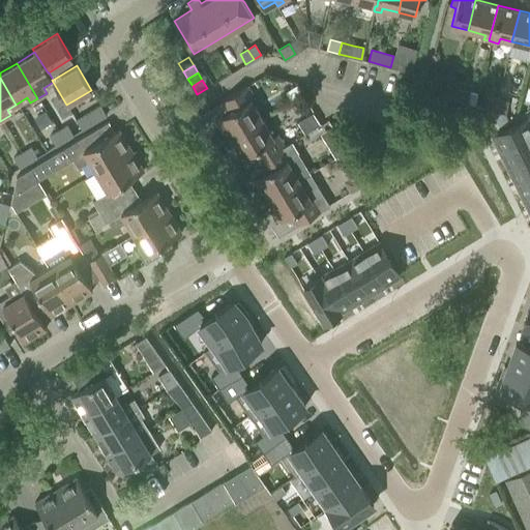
[(423,91),(450,98),(453,87),(427,80),(423,91)]
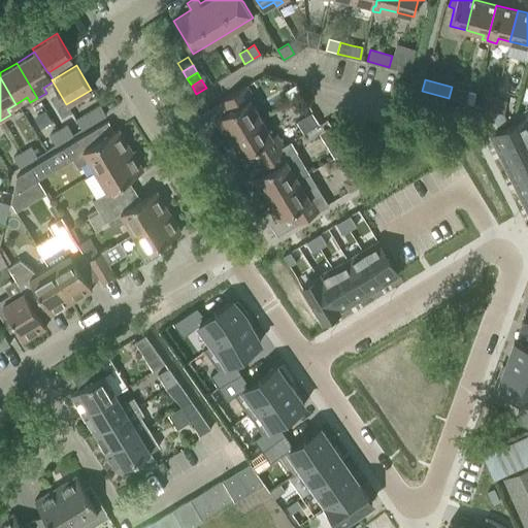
[(225,128),(230,136),(260,118),(249,99),(254,97),(245,85),(220,101),(226,112),(213,120),(221,131),(225,128)]
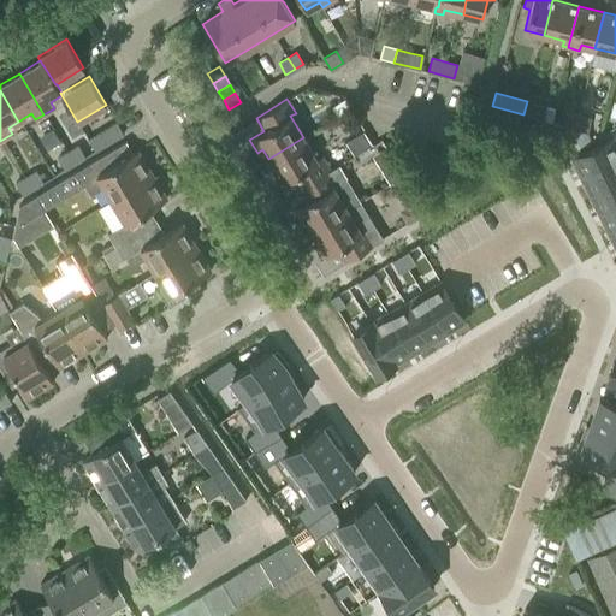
[(527,101),(523,114),(543,119),(545,106),(527,101)]
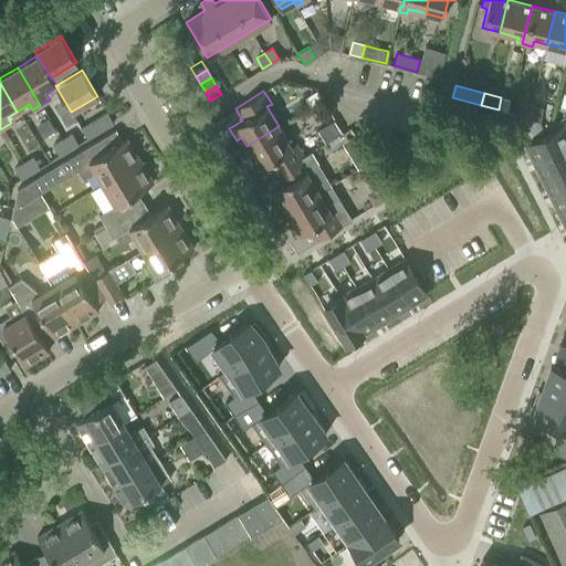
[(515,114),(527,117),(531,105),(519,102),(515,114)]
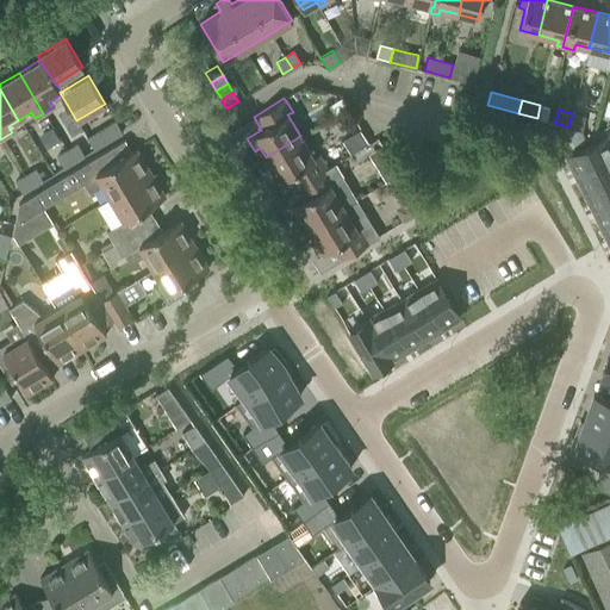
[(572,113),(568,126),(582,130),(585,117),(572,113)]
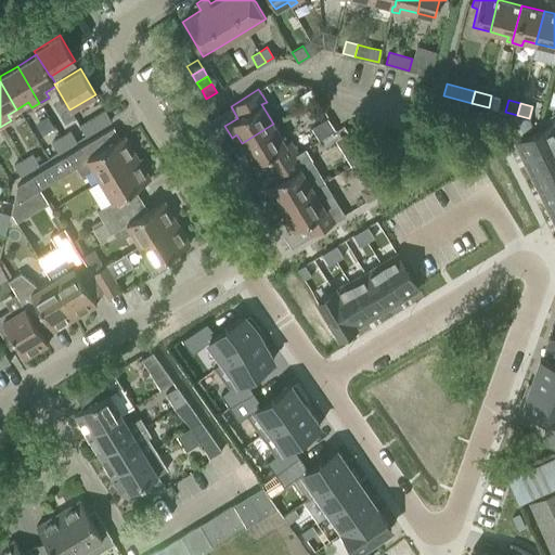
[(105,110),(99,114),(105,124),(111,120),(105,110)]
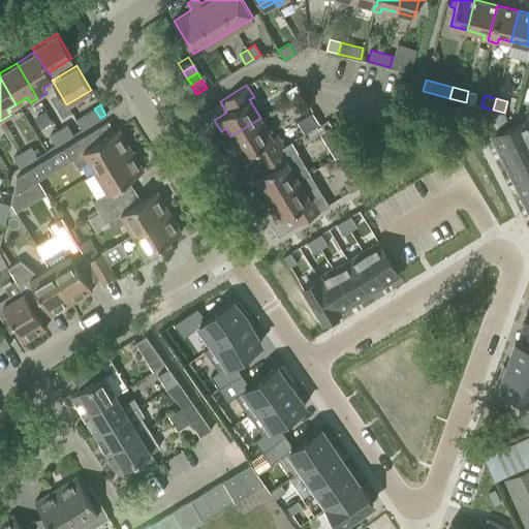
[(94,109),(88,112),(94,122),(100,118),(94,109)]
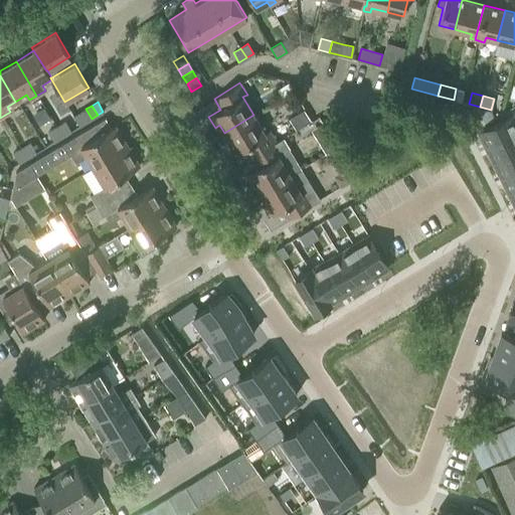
[(45,108),(35,114),(41,123),(51,117),(45,108)]
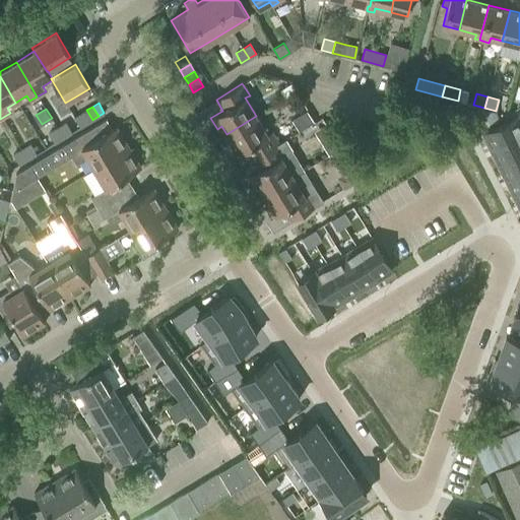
[(86,110),(80,114),(86,123),(92,120),(86,110)]
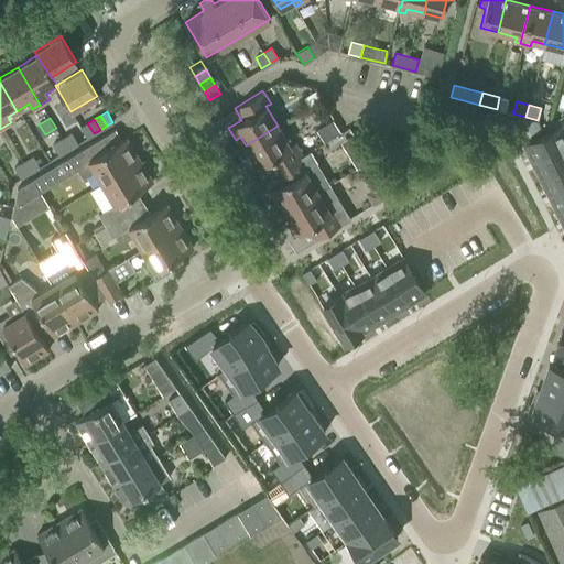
[(332,121),(316,130),(323,141),(339,132),(332,121)]
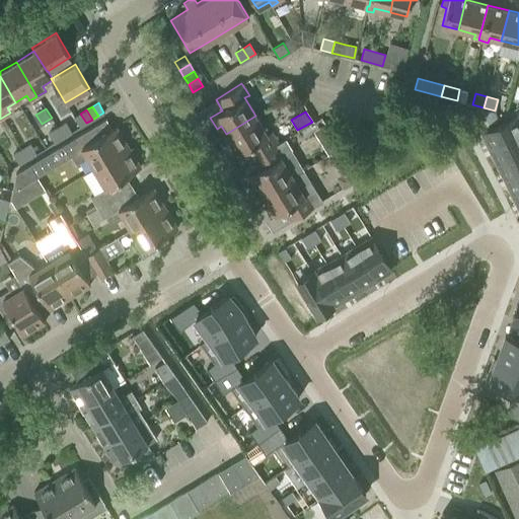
[(86,123),(80,114),(74,117),(80,127),(86,123)]
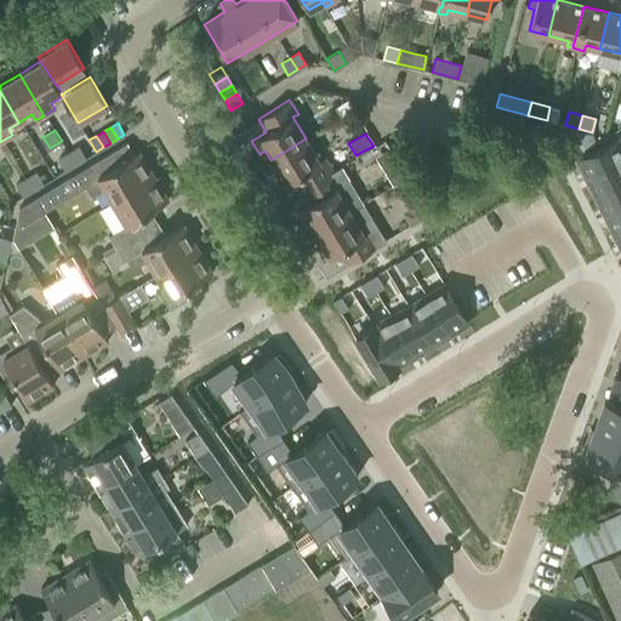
[(294,178),(302,189),(332,171),(324,158),(319,160),(306,138),(271,160),(277,171),(272,174),(279,187),(294,178)]
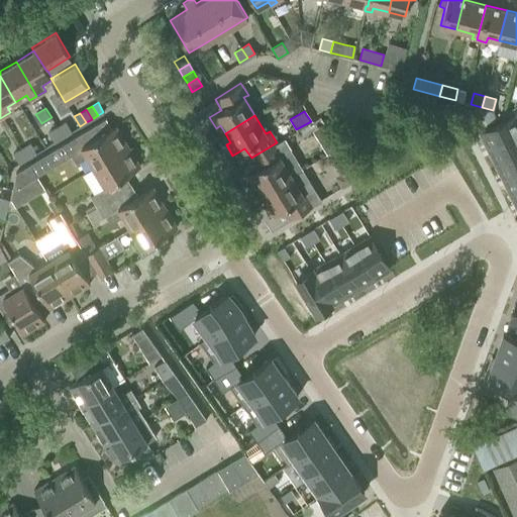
[(516,121),(514,116),(480,132),(488,148),(516,133),(516,121)]
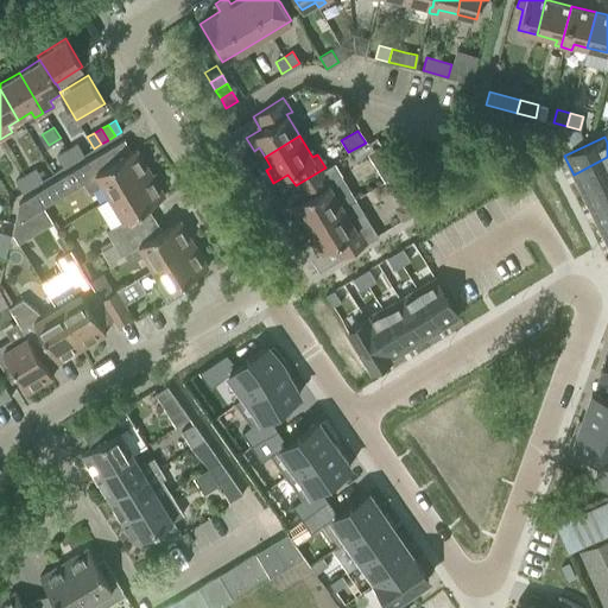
[(77,141),(67,149),(74,160),(84,154),(77,141)]
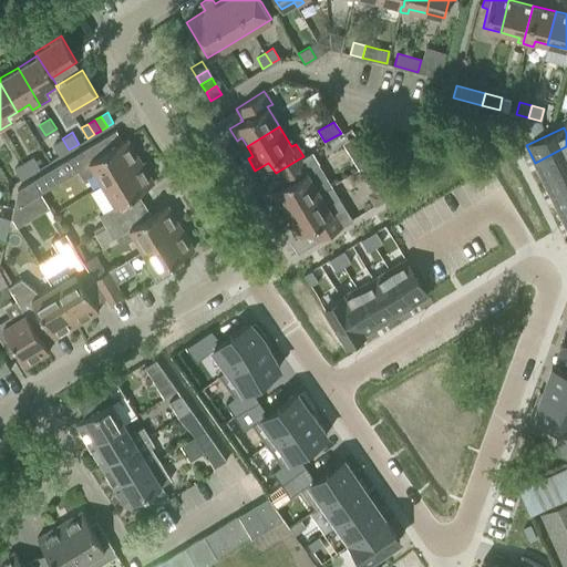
[(76,153),(33,179),(41,192),(72,172),(76,169),(83,178),(94,172),(101,183),(140,160),(126,138),(105,151),(100,140),(76,153)]
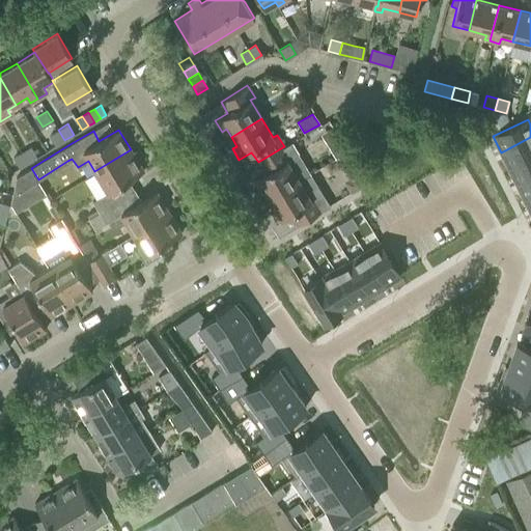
[(64,140),(58,130),(49,135),(55,145),(64,140)]
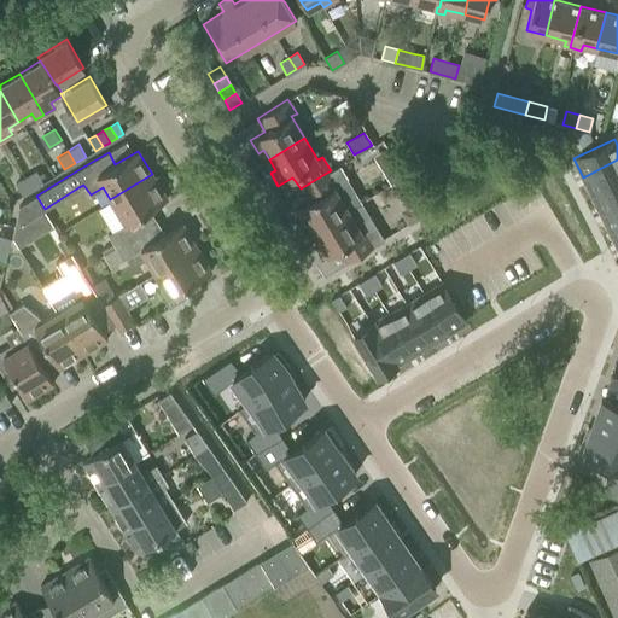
[(617,159),(583,178),(593,196),(617,182),(617,159)]
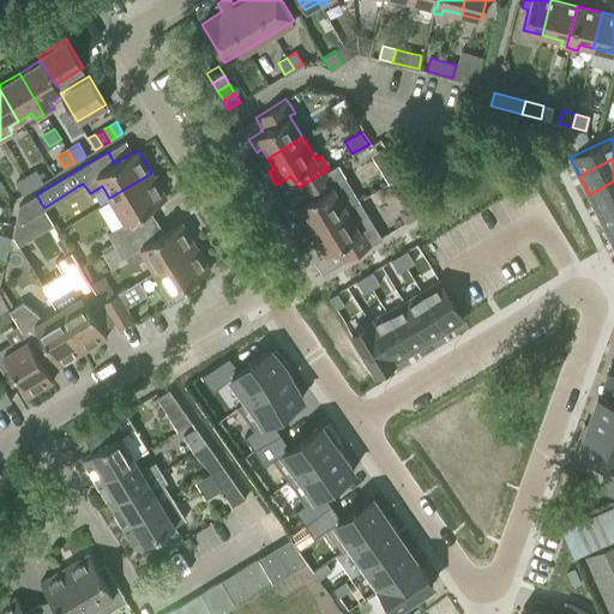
[(377,168),(386,184),(401,175),(391,160),(377,168)]
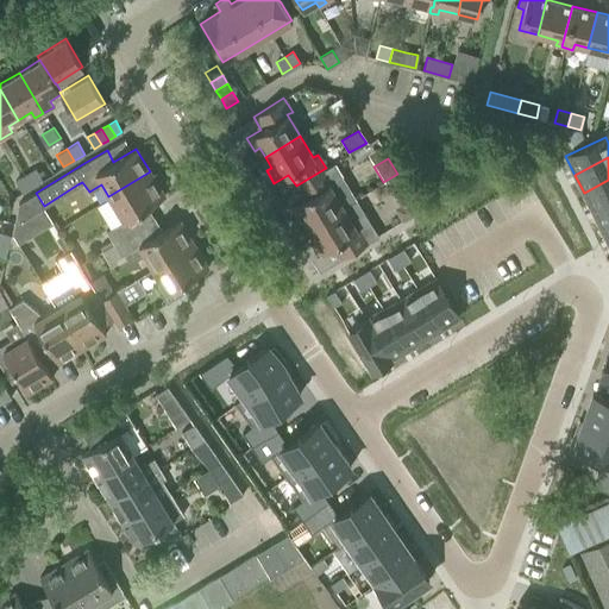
[(302,218),(308,228),(343,207),(353,201),(339,179),(340,177),(332,164),(326,168),(296,186),(303,199),(289,207),(297,221),(302,218)]
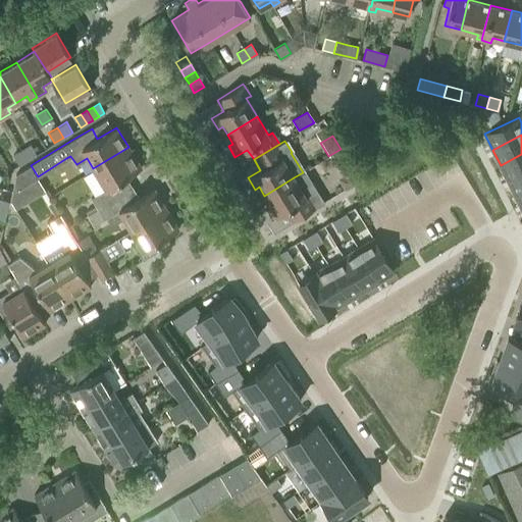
[(31,144),(21,149),(28,159),(37,154),(31,144)]
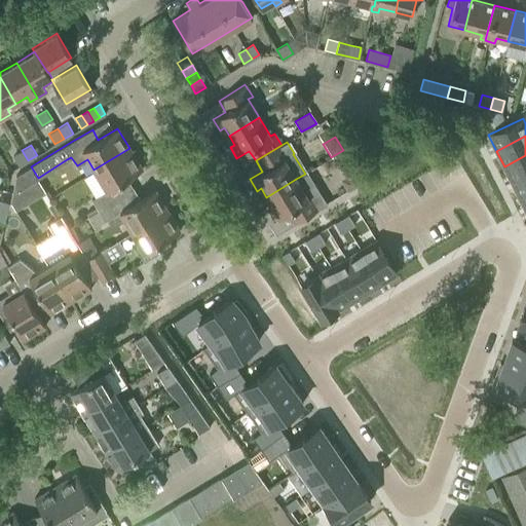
[(143,170),(129,148),(94,170),(106,190),(124,180),(143,170)]
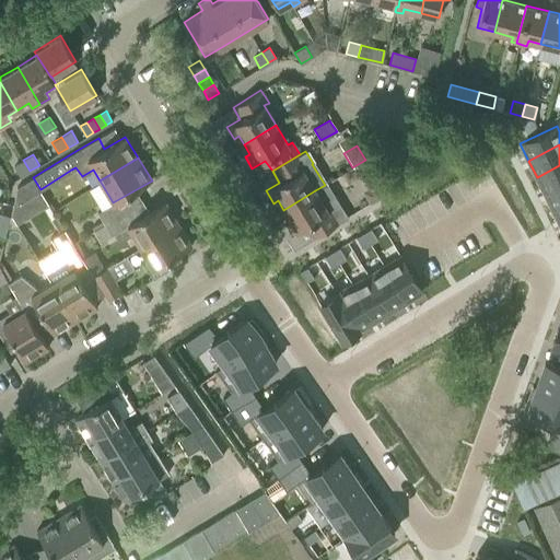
[(30,171),(23,160),(13,165),(20,176),(30,171)]
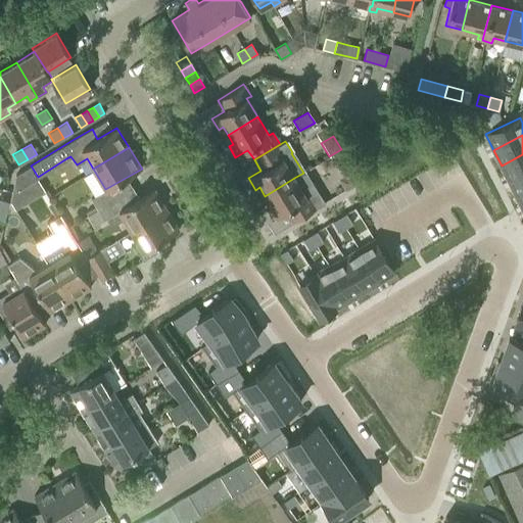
[(522,154),(502,165),(509,181),(522,174),(522,154)]
